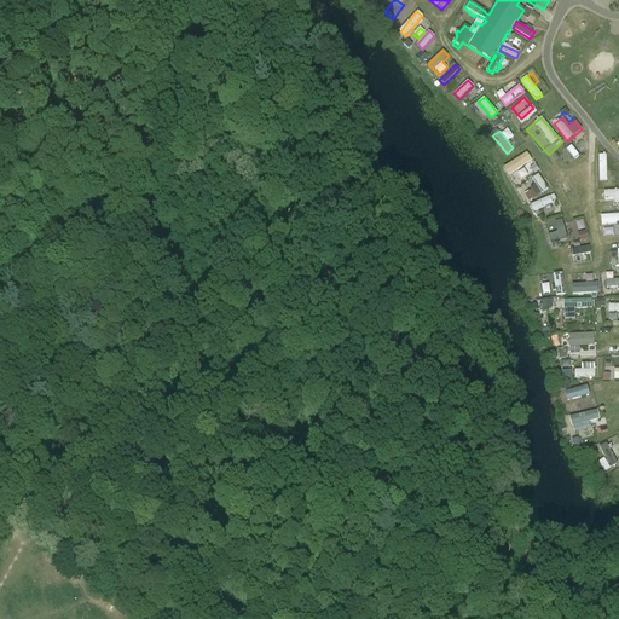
[(527,152),(503,168),(508,177),(532,161),(527,152)]
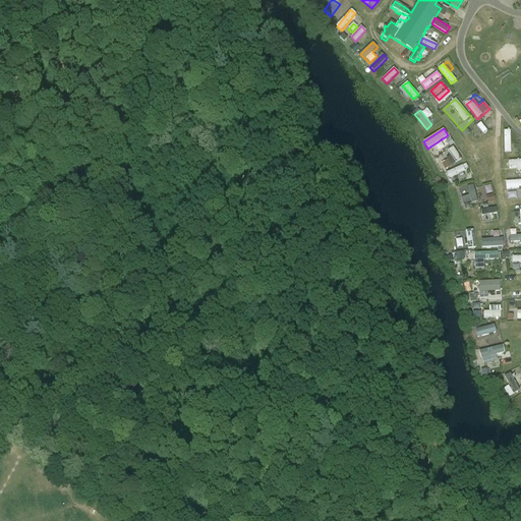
[(515,151),(515,158),(520,157),(520,150),(520,141),(508,142),(508,152),(515,151)]
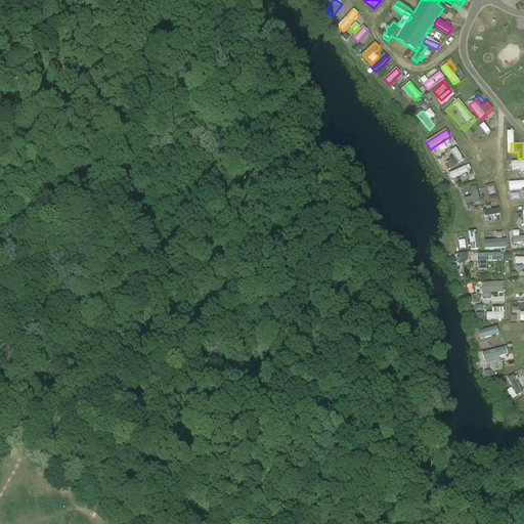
[(451,150),(459,163),(464,160),(456,147),(451,150)]
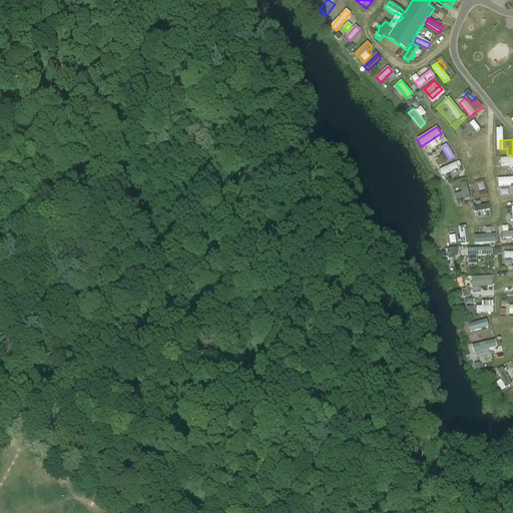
[(437,167),(449,160),(443,149),(428,156),(432,162),(434,161),(437,167)]
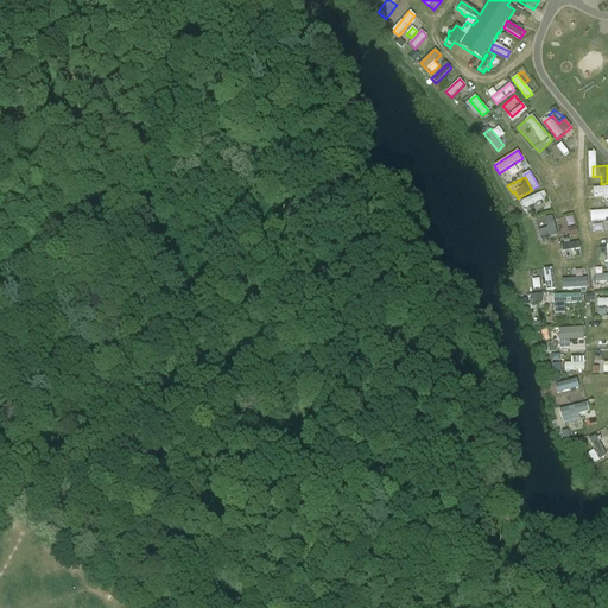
[(607,200),(607,187),(594,188),(594,196),(602,196),(603,201),(607,200)]
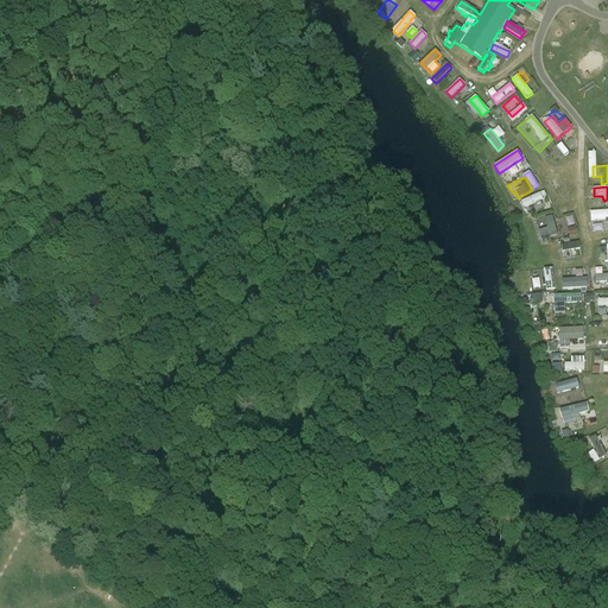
[(524,208),(543,201),(540,194),(520,201),(524,208)]
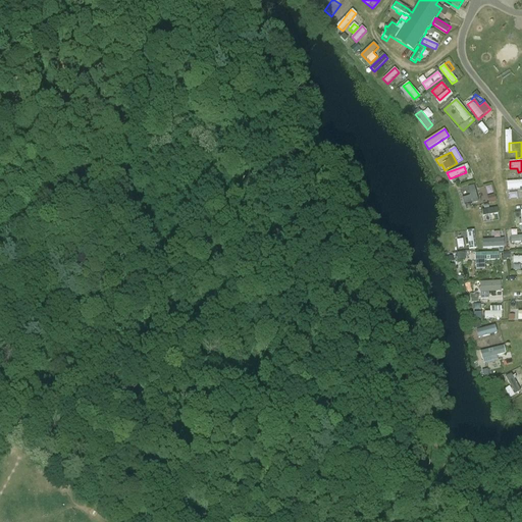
[(462,198),(464,205),(478,202),(475,186),(468,187),(470,197),(462,198)]
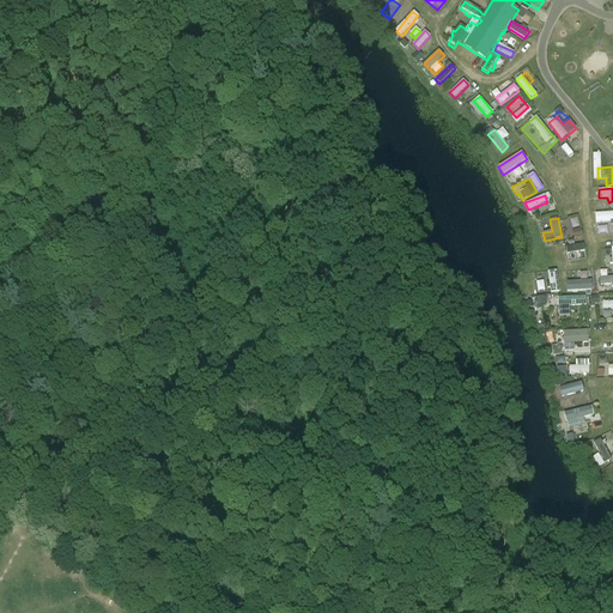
[(578,218),(570,219),(574,238),(582,237),(578,218)]
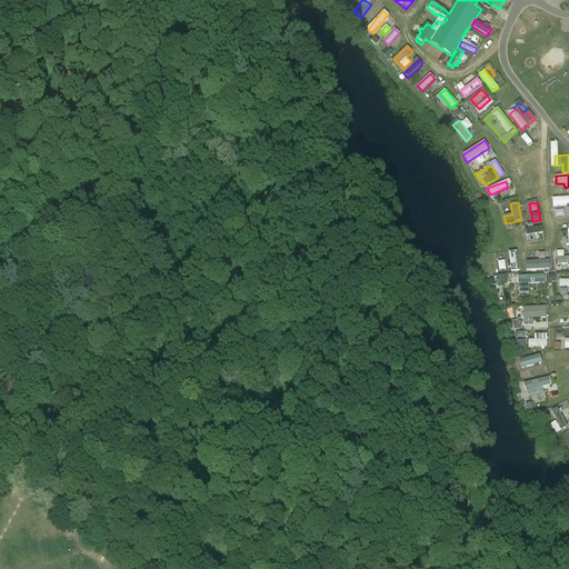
[(538,240),(537,233),(542,232),(541,226),(527,229),(529,242),(538,240)]
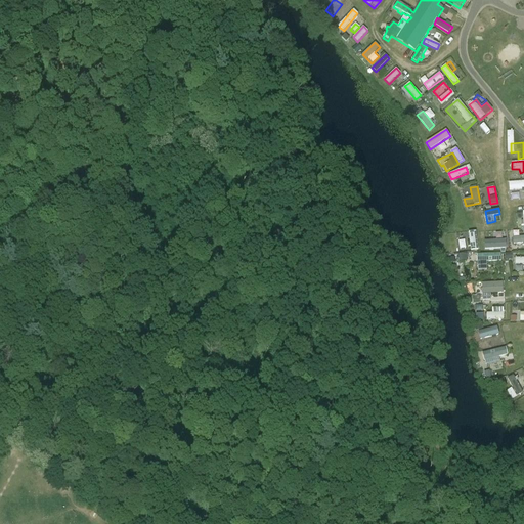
[(469,232),(471,251),(478,250),(477,231),(469,232)]
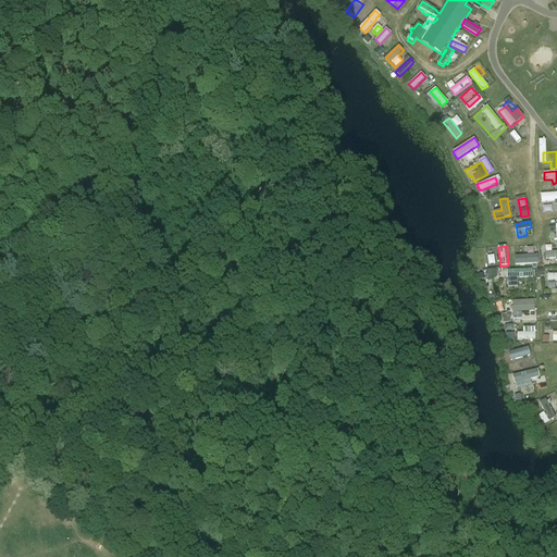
[(556,250),(552,251),(552,246),(545,247),(545,259),(556,258),(556,250)]
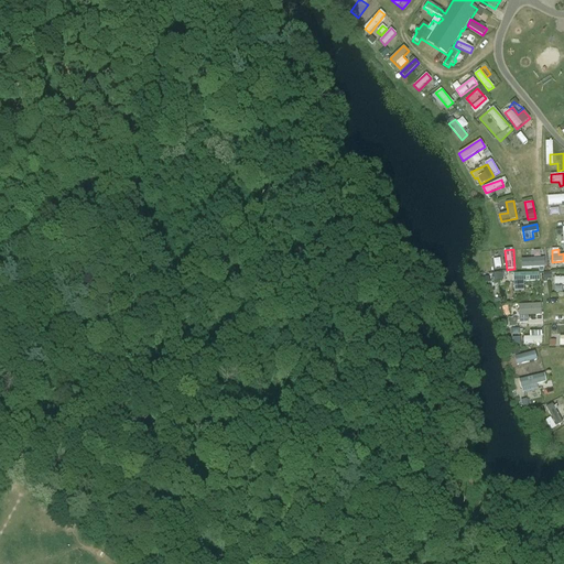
[(496,258),(501,258),(502,269),(506,269),(505,251),(496,252),(496,258)]
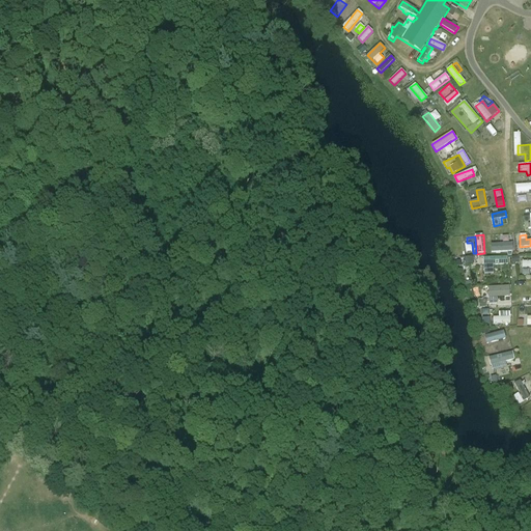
[(491,253),(513,252),(512,243),(491,244),(491,253)]
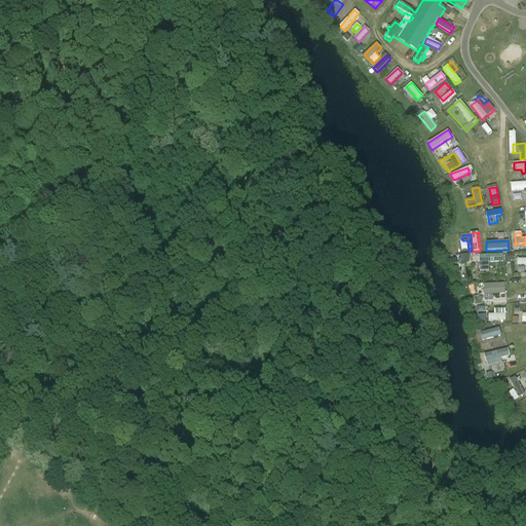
[(503,262),(502,255),(479,256),(479,271),(489,271),(488,263),(503,262)]
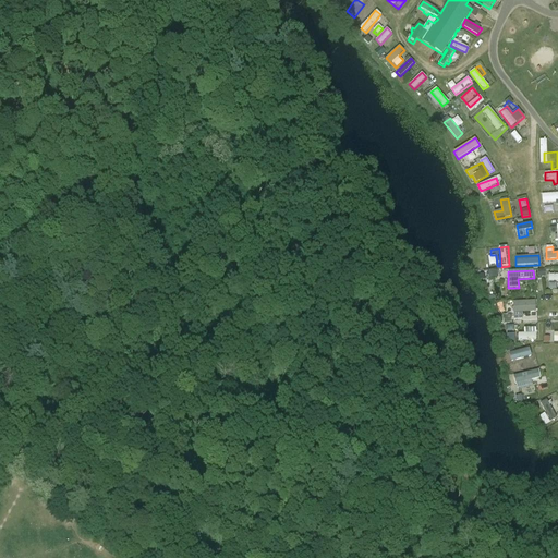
[(513,314),(536,313),(536,301),(512,302),(513,314)]
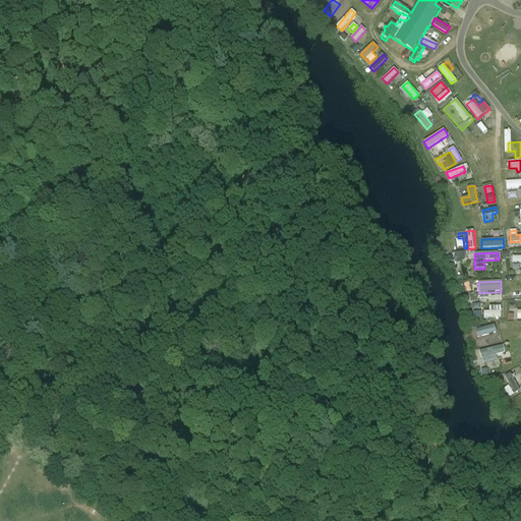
[(473,339),(497,333),(495,325),(471,331),(473,339)]
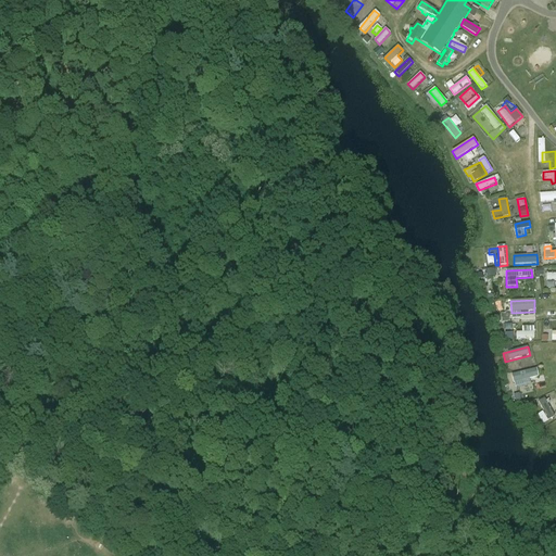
[(512,376),(517,389),(531,383),(529,380),(539,376),(535,367),(512,376)]
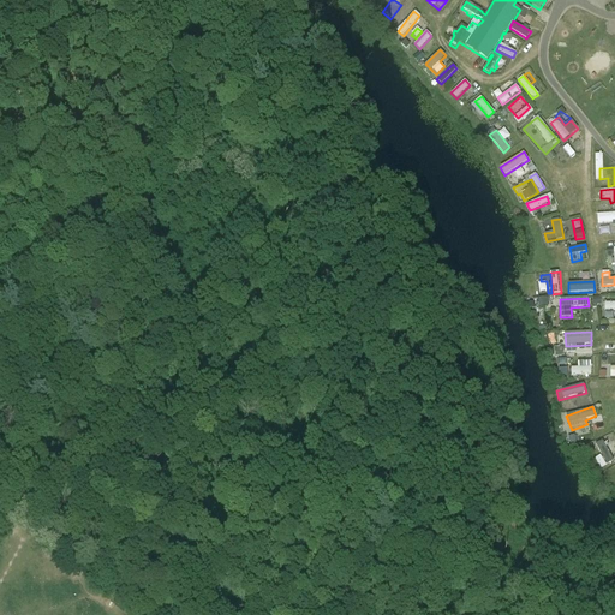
[(599,470),(614,461),(602,440),(596,443),(602,455),(595,460),(599,470)]
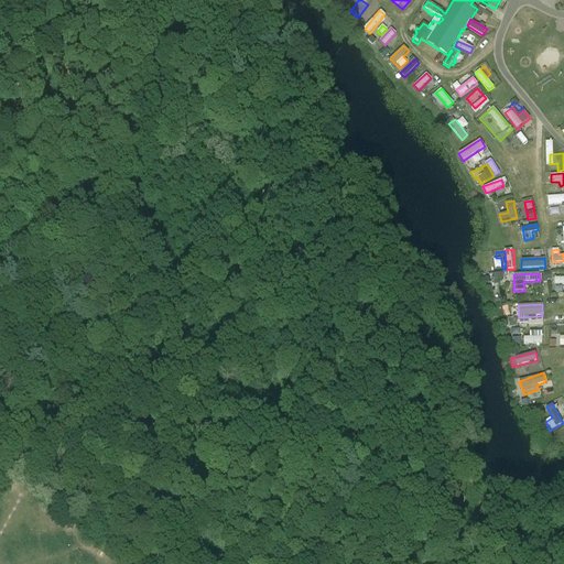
[(543,421),(551,418),(546,408),(540,410),(543,421)]
